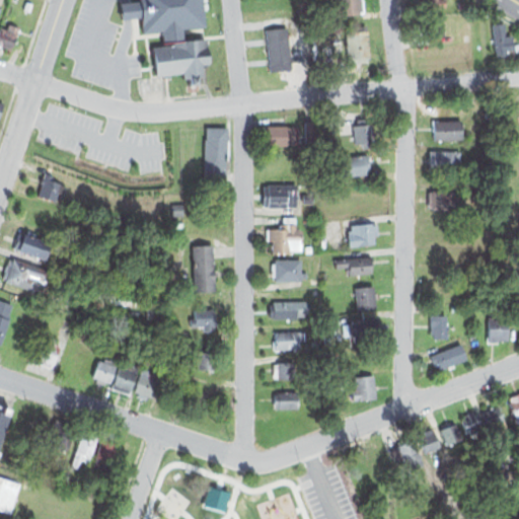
[(331,7),(334,17),(361,13),(358,0),(340,0),(341,6),(331,7)]
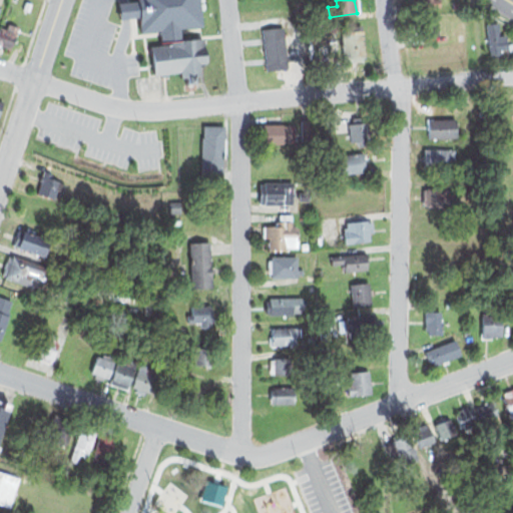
[(412,0),(414,9),(442,5),(441,0),(412,0)]
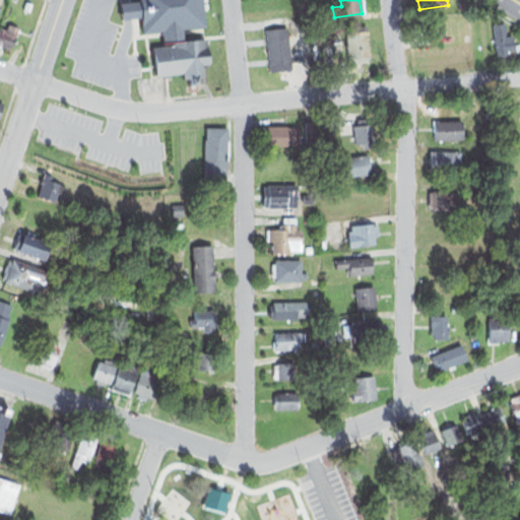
[(444,36),(444,15),(424,15),(424,36),(444,36)]
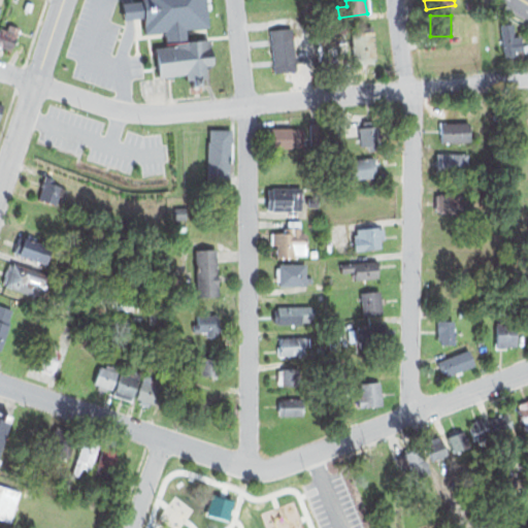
[(497,25),(502,58),(514,56),(514,51),(521,48),(520,37),(514,37),(510,23),(497,25)]
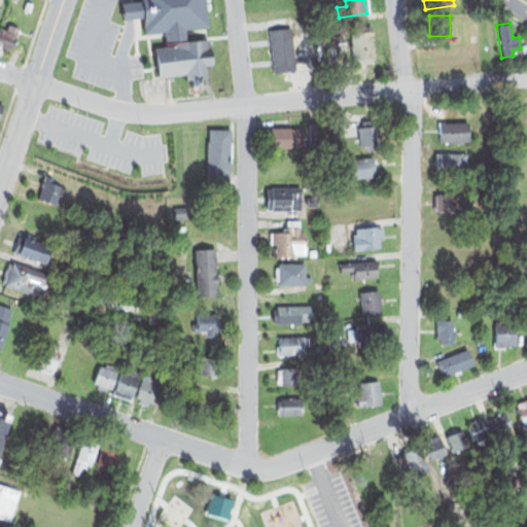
[(0,24),(0,46),(11,50),(18,29),(0,24)]
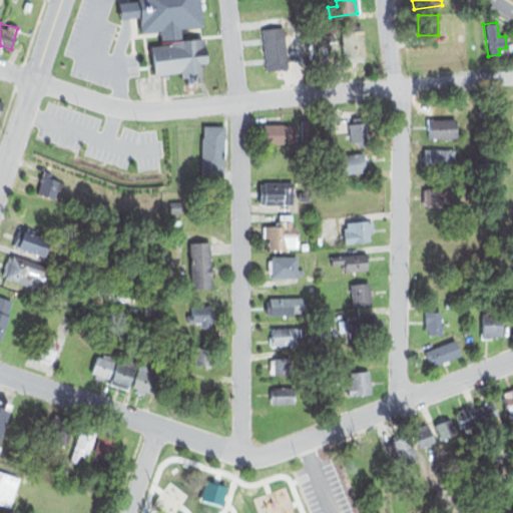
[(262,28),(284,25),(288,69),(266,71),(262,28)]
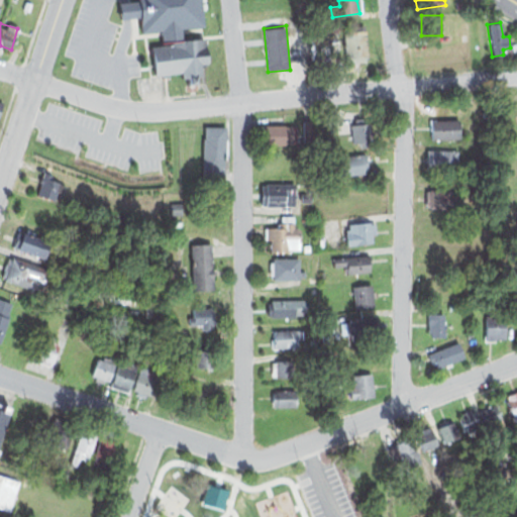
[(343,32),(367,29),(370,59),(346,62),(343,32)]
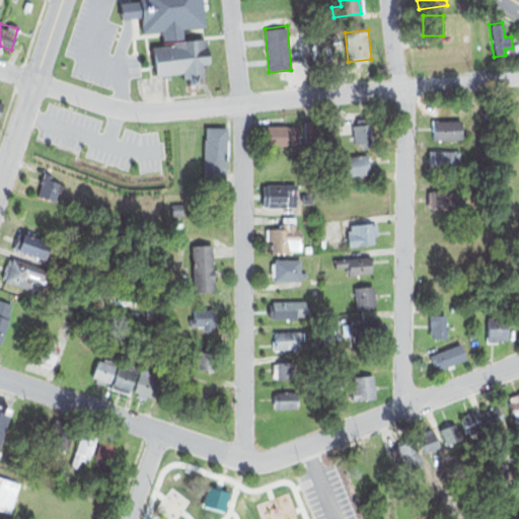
[(148,47),(151,75),(180,72),(181,79),(202,77),(200,65),(209,64),(206,38),(172,41),(172,45),(148,47)]
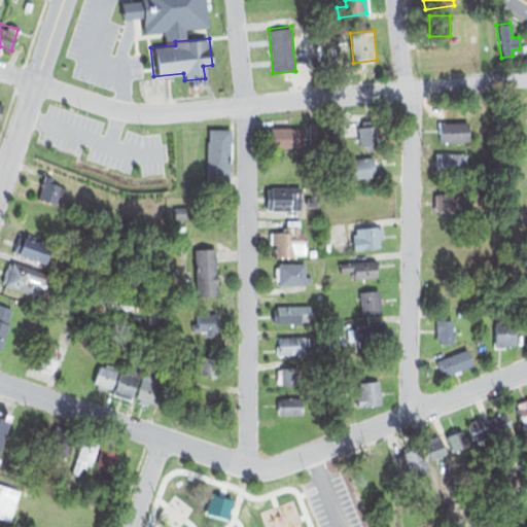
[(310,120),(319,120),(320,142),(311,142),(310,120)]
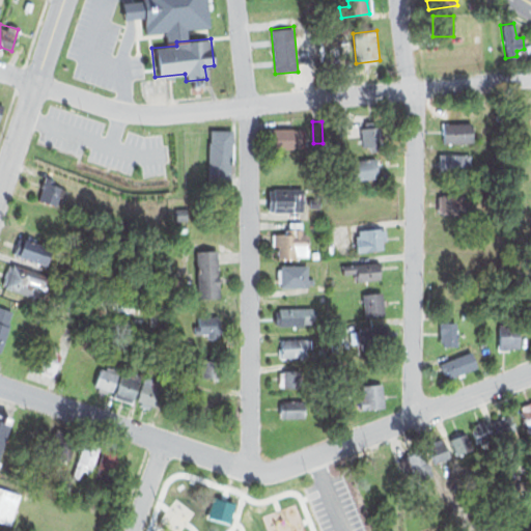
[(441,122),(442,143),(475,142),(474,121),(441,122)]
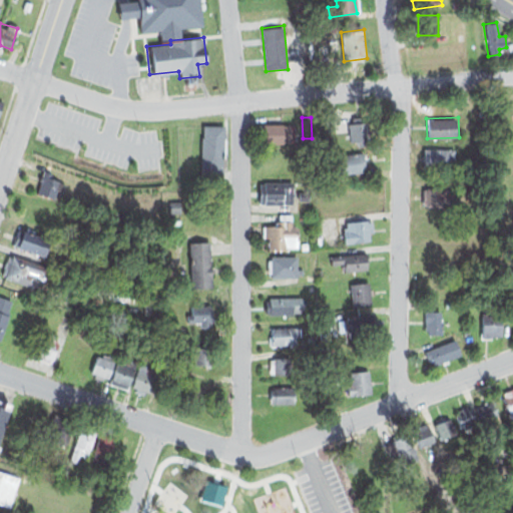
[(348,122),(351,142),(368,139),(366,120),(348,122)]
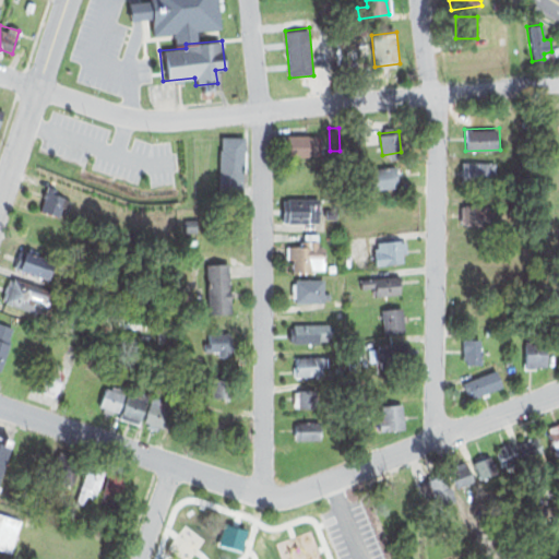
[(281,134),(282,158),(324,156),(322,132),(281,134)]
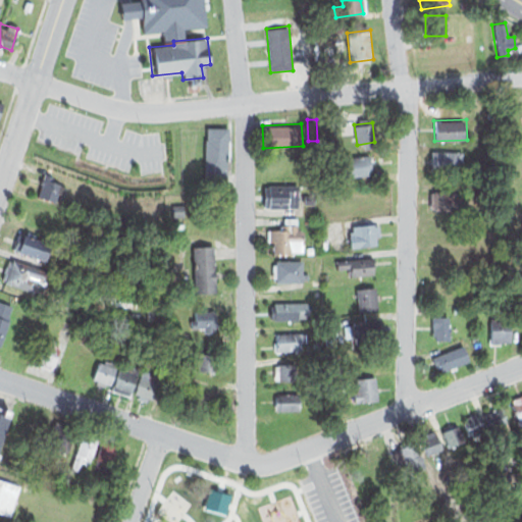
[(205,125),(228,126),(226,190),(203,190),(205,125)]
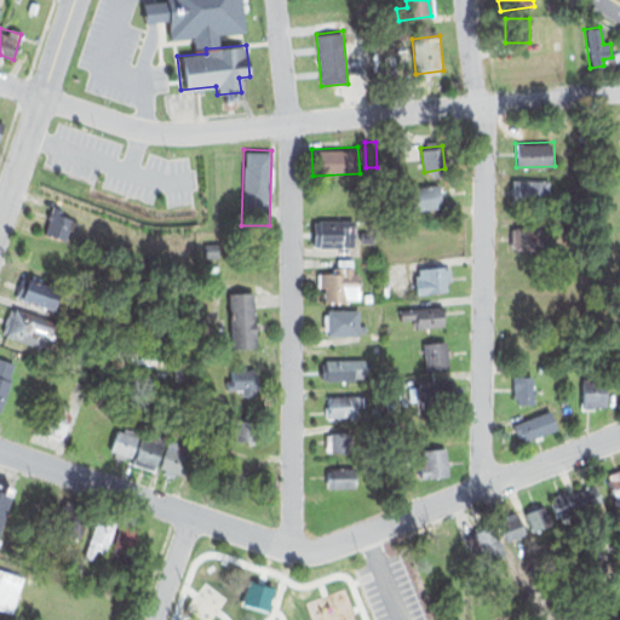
[(512,178),(511,202),(549,202),(550,179),(512,178)]
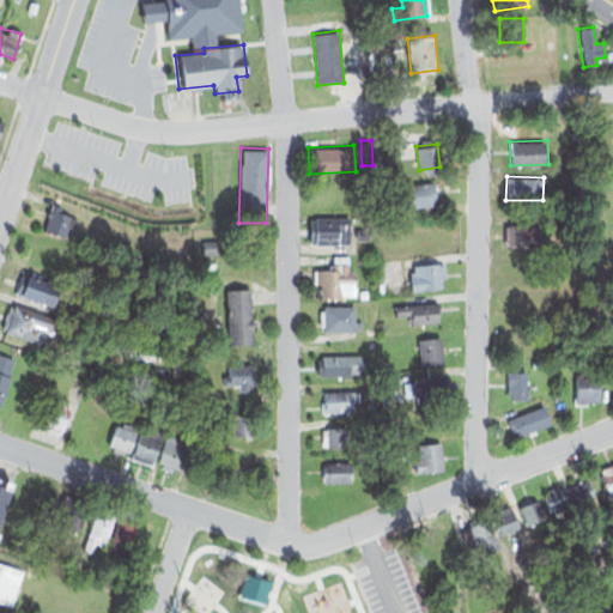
[(401,186),(405,208),(439,204),(436,182),(401,186)]
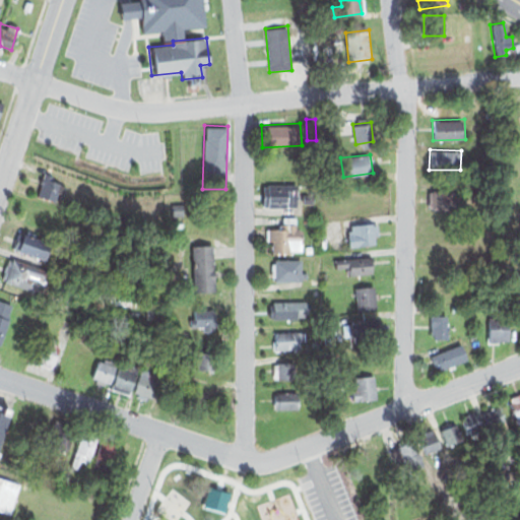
[(36,193),(43,171),(51,174),(50,179),(60,182),(54,199),(36,193)]
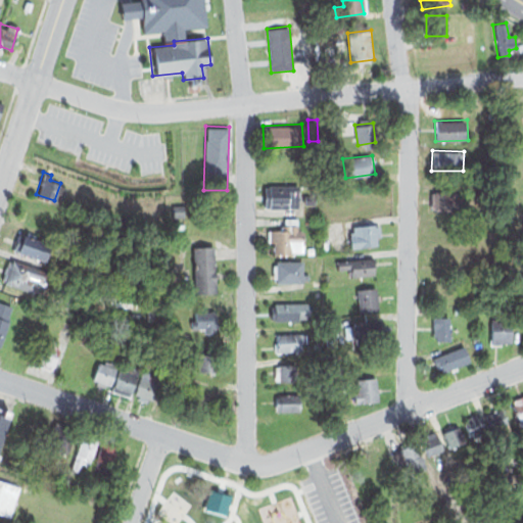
[(264,185),(264,206),(298,205),(298,185),(264,185)]
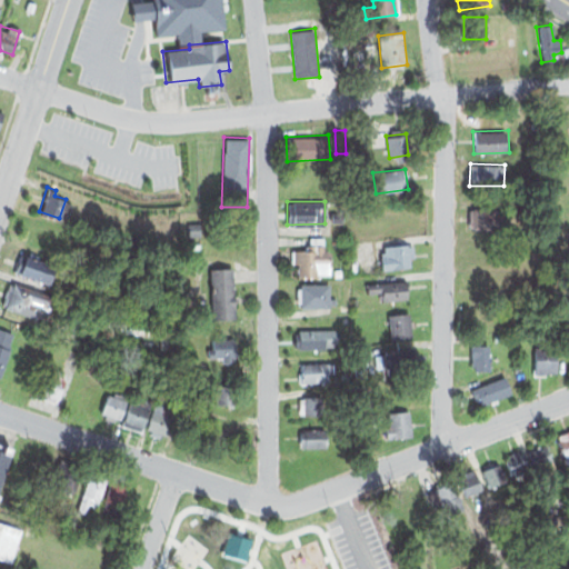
[(328,221),(343,220),(342,208),(328,209),(328,221)]
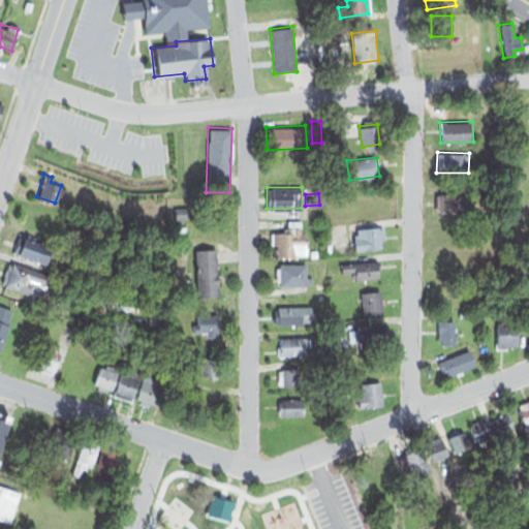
[(436,193),(435,214),(471,214),(472,194),(436,193)]
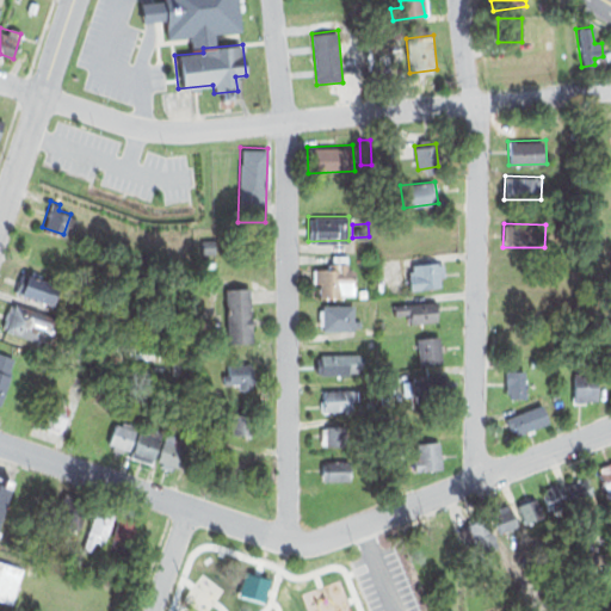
[(199,235),(199,253),(218,253),(218,234),(199,235)]
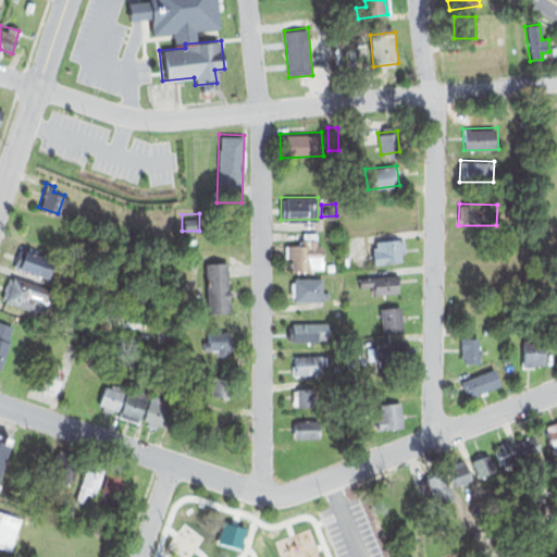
[(302,231),(302,242),(285,243),(285,257),(292,257),(292,270),(324,270),(323,242),(317,243),(316,231),(302,231)]
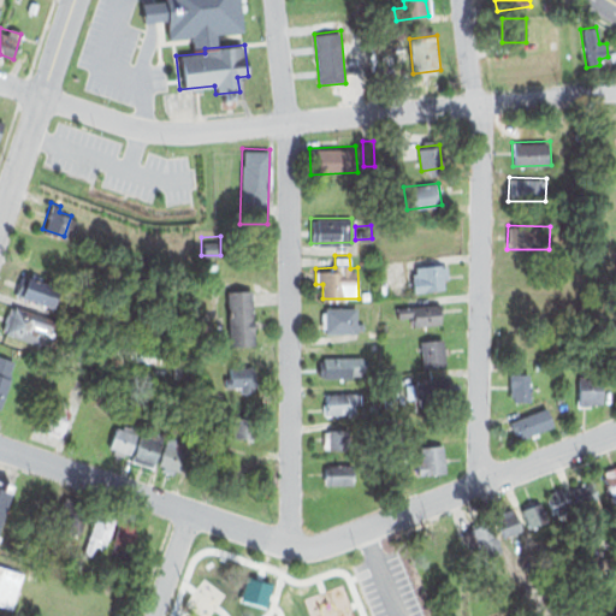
[(410,265),(413,292),(444,289),(443,278),(449,277),(446,260),(410,265)]
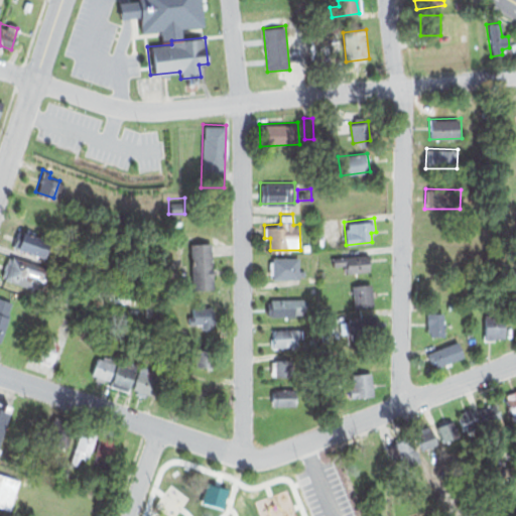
[(24,230),(17,249),(44,258),(50,240),(24,230)]
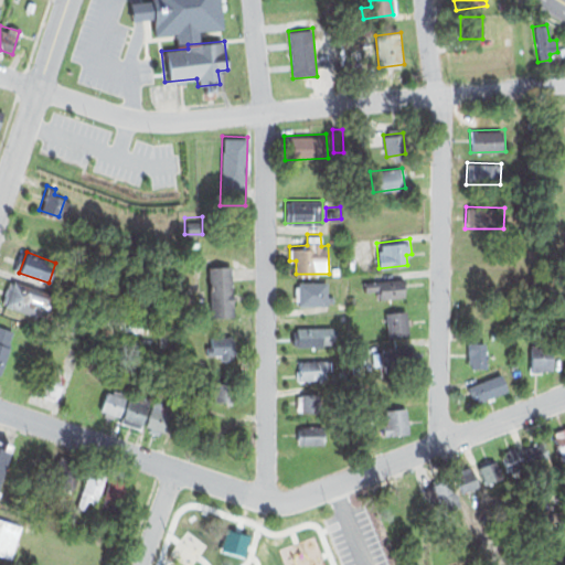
[(348,269),(355,269),(354,256),(347,257),(348,269)]
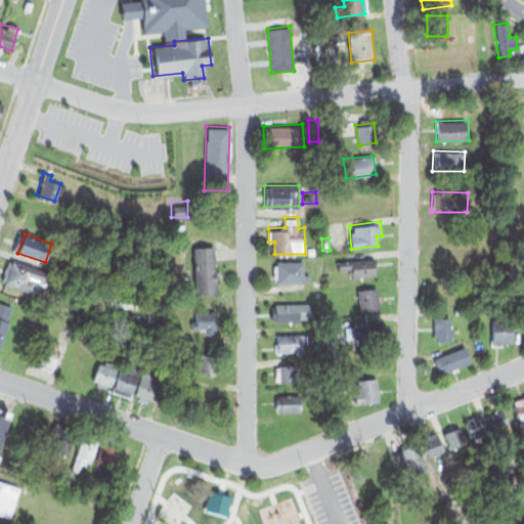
[(191,246),(215,245),(215,292),(192,293),(191,246)]
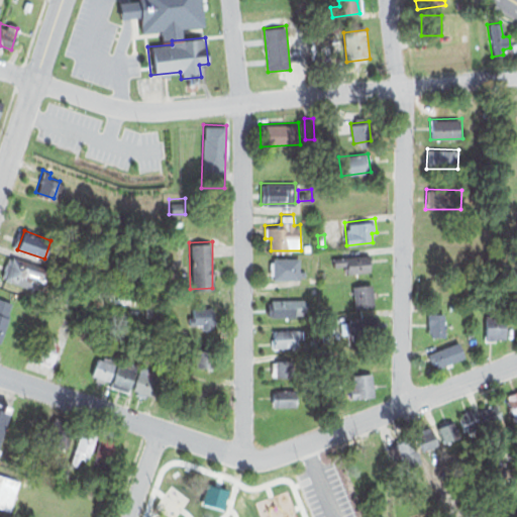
[(304,242),(304,250),(311,250),(312,242),(304,242)]
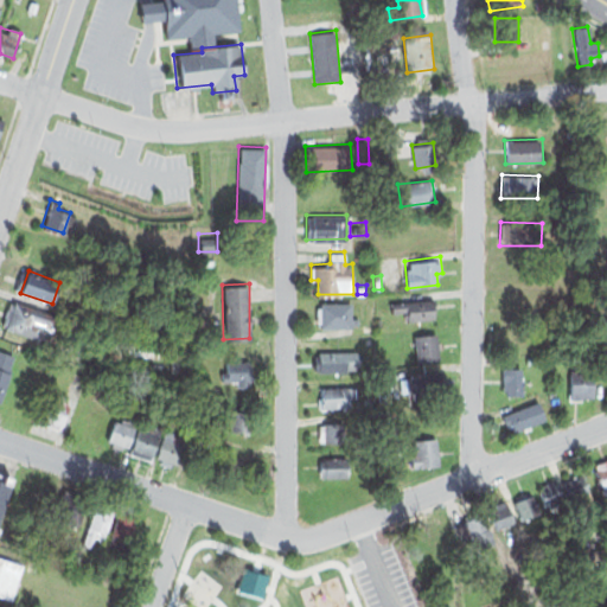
[(423,292),(423,299),(390,304),(391,314),(407,312),(407,321),(436,318),(435,302),(441,299),(441,289),(423,292)]
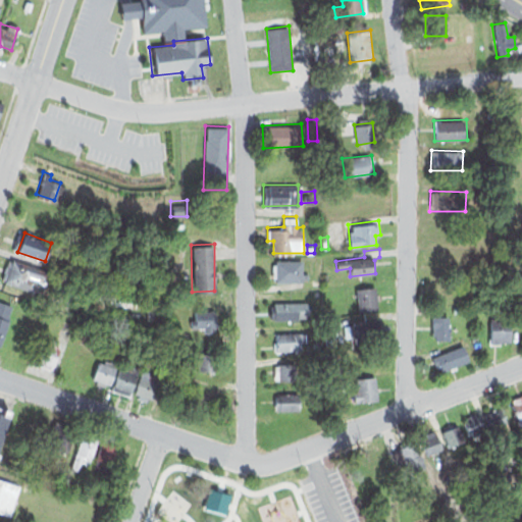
[(7,258),(0,281),(45,295),(52,270),(7,258)]
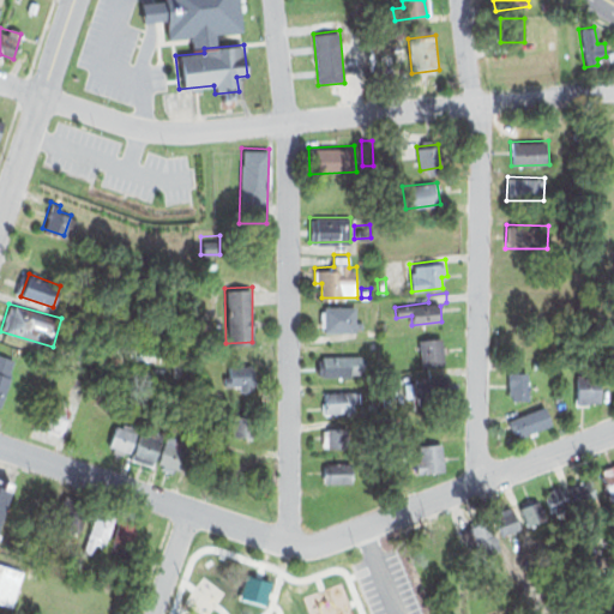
[(321,306),(323,332),(359,331),(357,305),(321,306)]
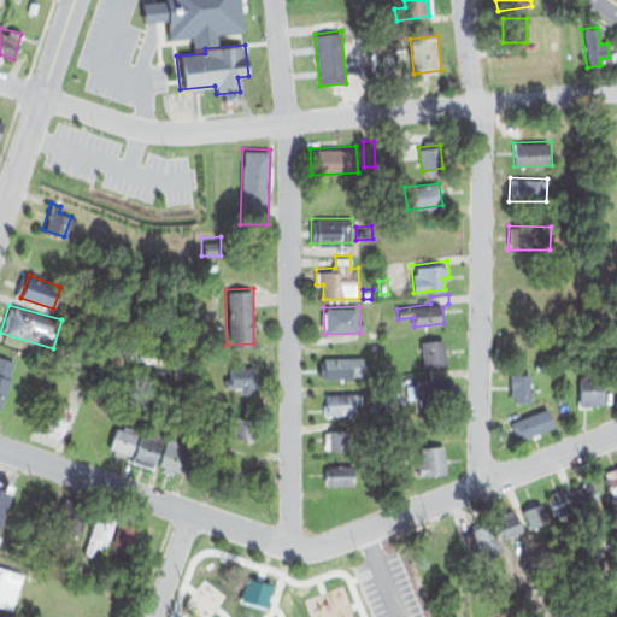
[(383,321),(391,318),(389,311),(381,312),(383,321)]
